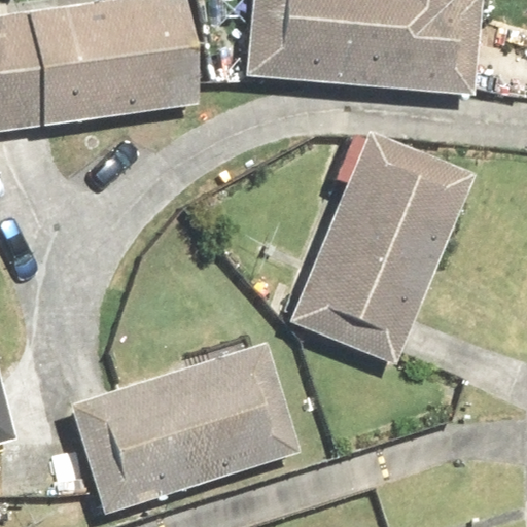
[(115,0),(0,15),(0,131),(201,104),(186,0),(115,0)]
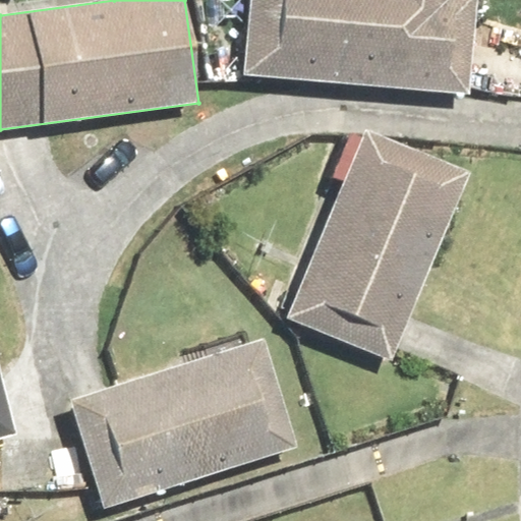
[(248,0),(243,74),(471,93),(477,0),(248,0)]
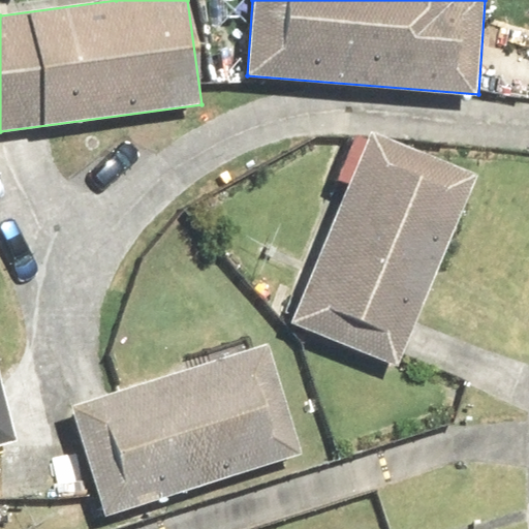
[(398,367),(476,170),(368,127),(289,323),(398,367)]
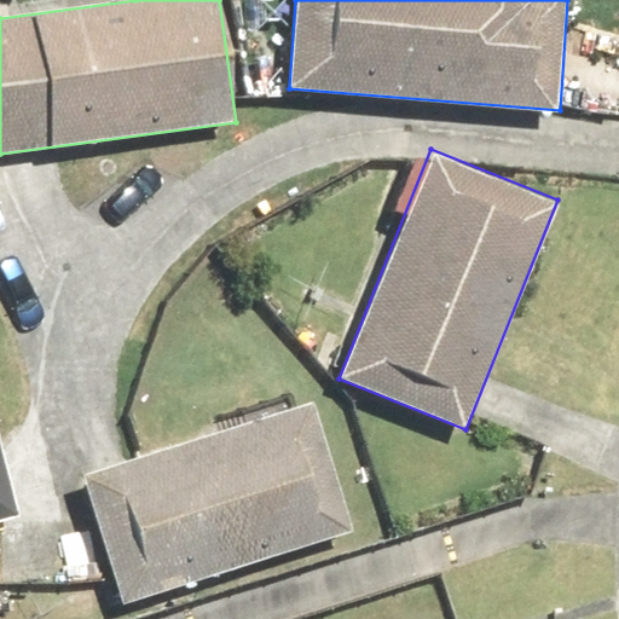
[(314,397),(82,470),(126,603),(357,530),(314,397)]
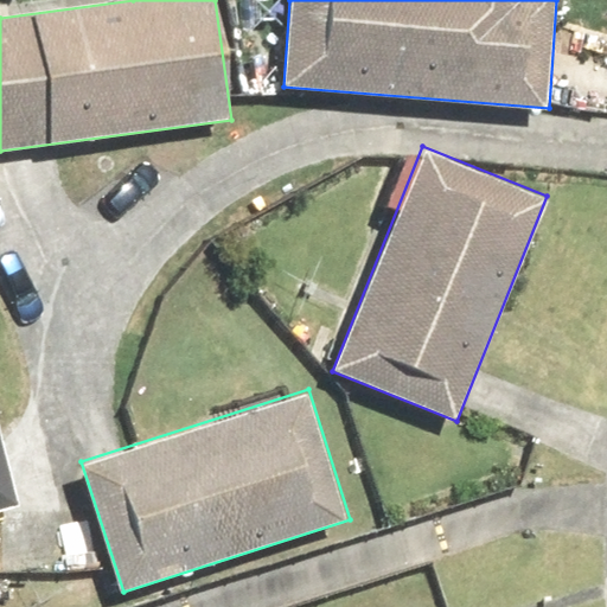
[(0,409),(0,508),(25,500),(0,409)]
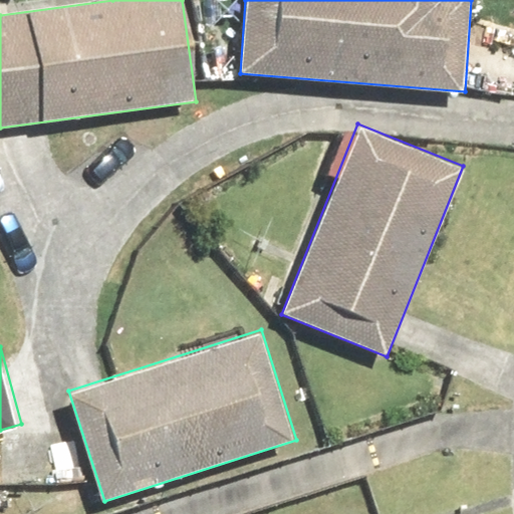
All buildings are outlined.
